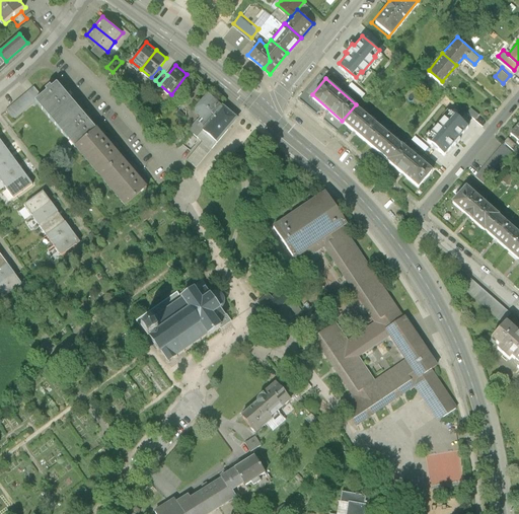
[(35,97),(56,122),(77,103),(57,80),(51,84),(50,83),(46,86),(47,88),(42,92),(35,97)]
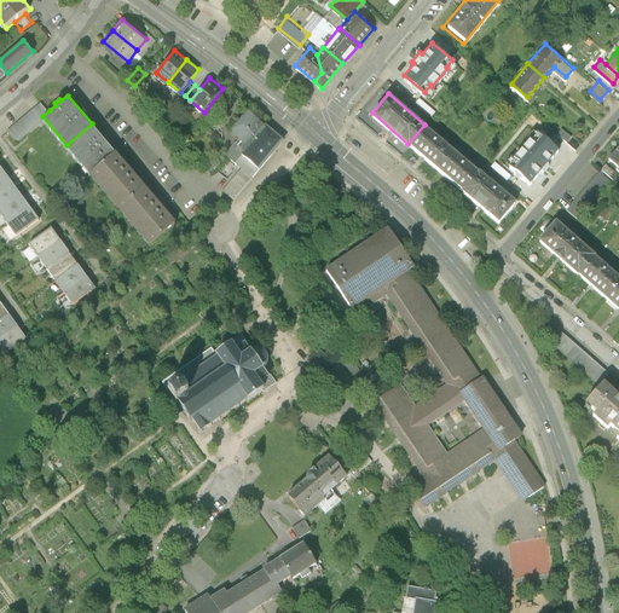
[(7,128),(17,139),(42,116),(50,110),(40,99),(7,128)]
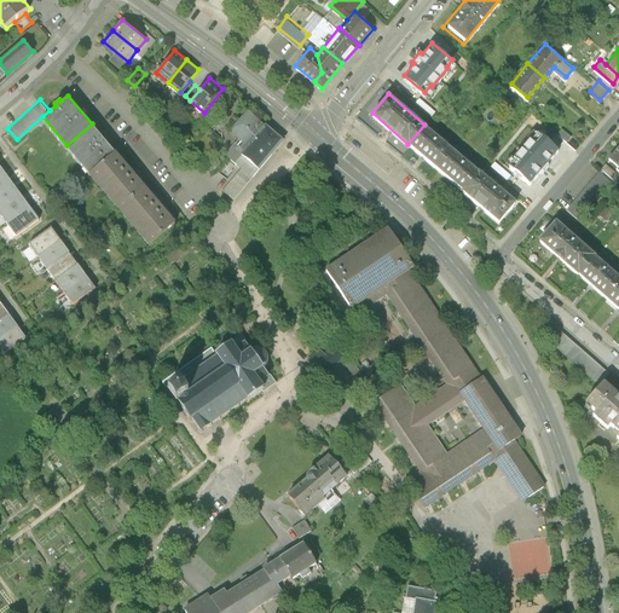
[(235,133),(238,136),(225,151),(236,161),(243,152),(258,137),(267,125),(248,108),(233,125),(232,127),(232,129),(233,131),(233,132),(235,133)]
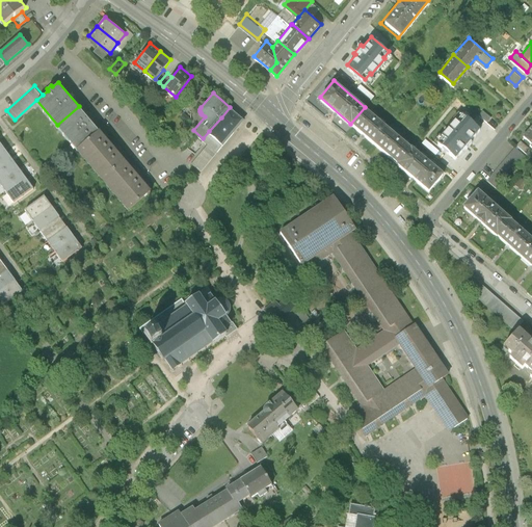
[(99,129),(79,106),(57,125),(77,148),(99,129)]
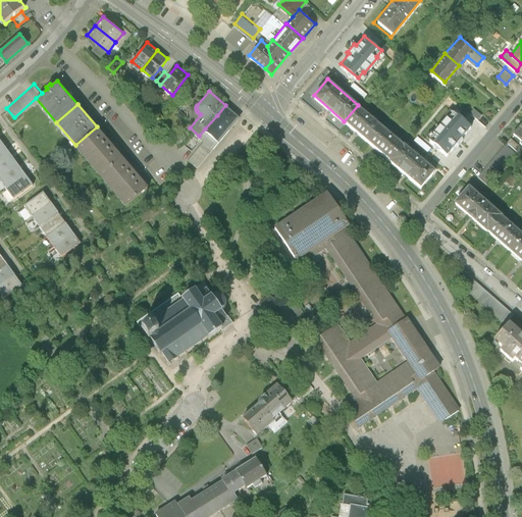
[(225,105),(217,115),(231,126),(240,117),(225,105)]
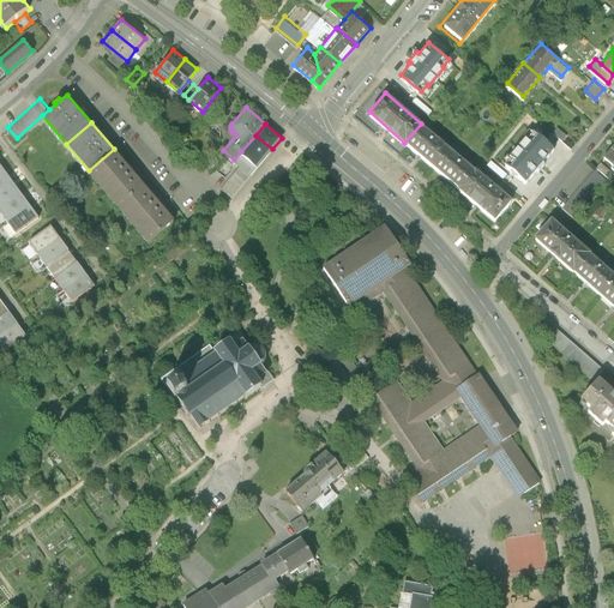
[(447,145),(421,124),(404,143),(431,164),(447,145)]
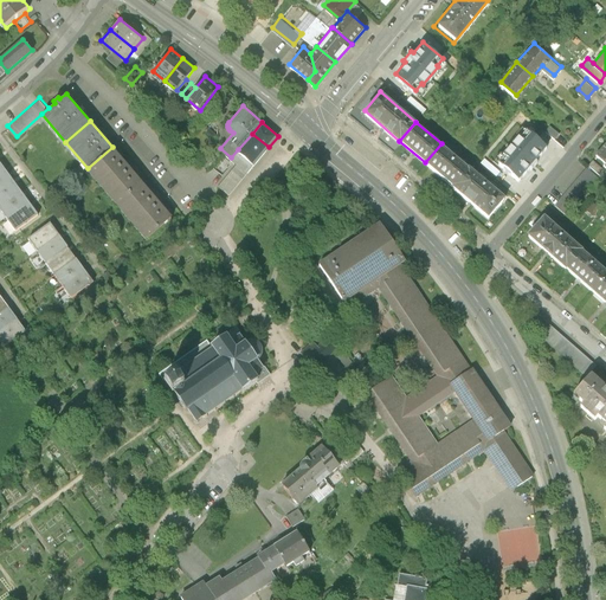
[(504,154),(498,161),(519,178),(546,144),(527,128),(521,135),(519,134),(503,152),(504,154)]
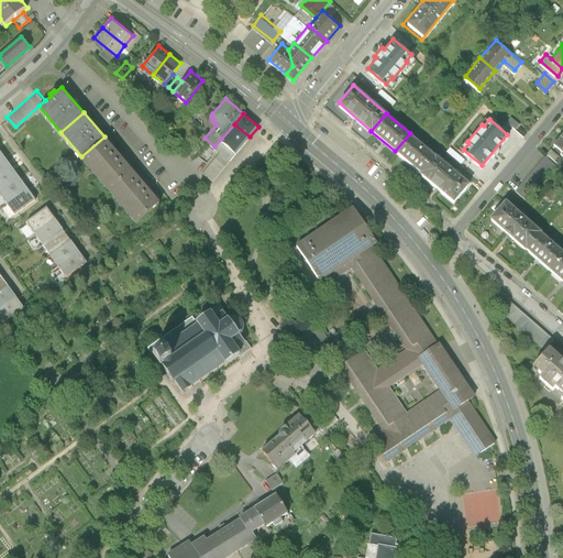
[(236,152),(250,137),(234,124),(221,139),(236,152)]
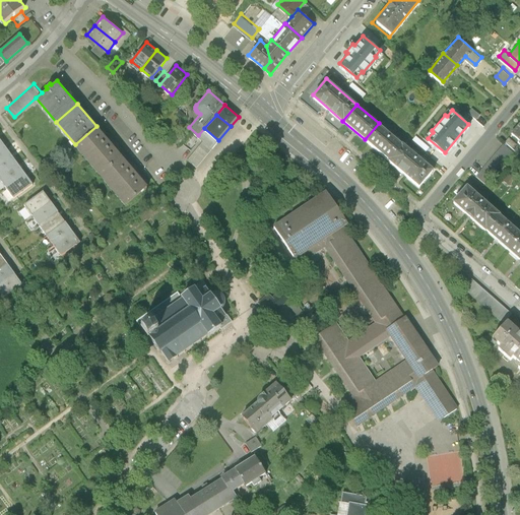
[(401,142),(379,123),(365,139),(388,158),(401,142)]
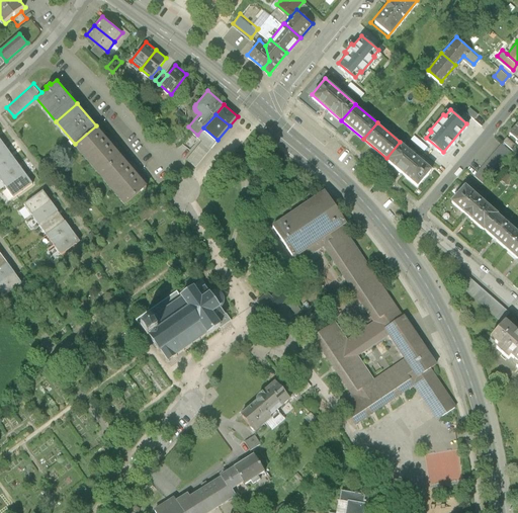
[(75,144),(100,172),(120,155),(96,125),(75,144)]
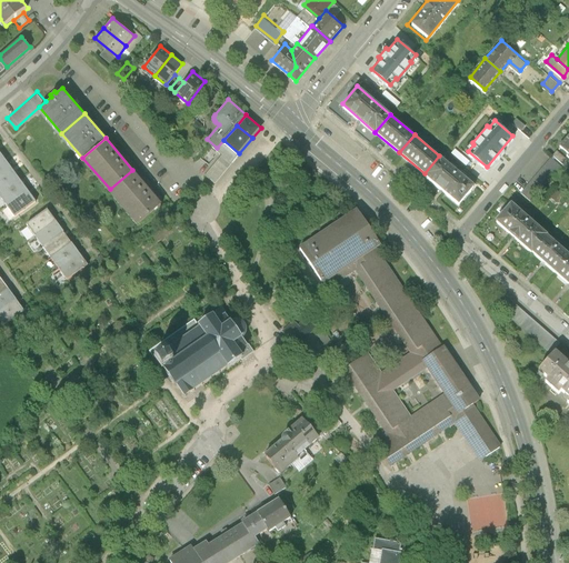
[(232,161),(239,153),(223,140),(217,148),(221,152),(232,161)]
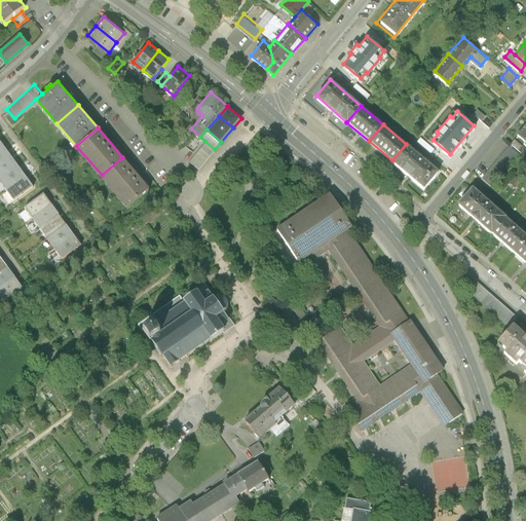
[(515,136),(511,141),(520,149),(524,144),(515,136)]
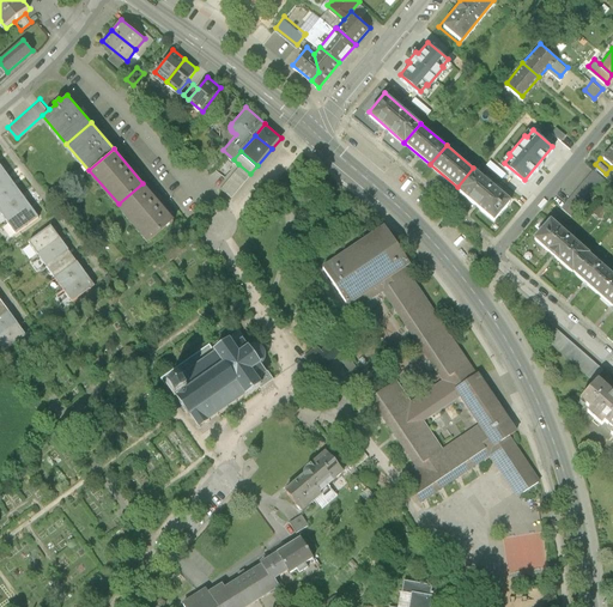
[(250,174),(238,164),(220,184),(232,194),(250,174)]
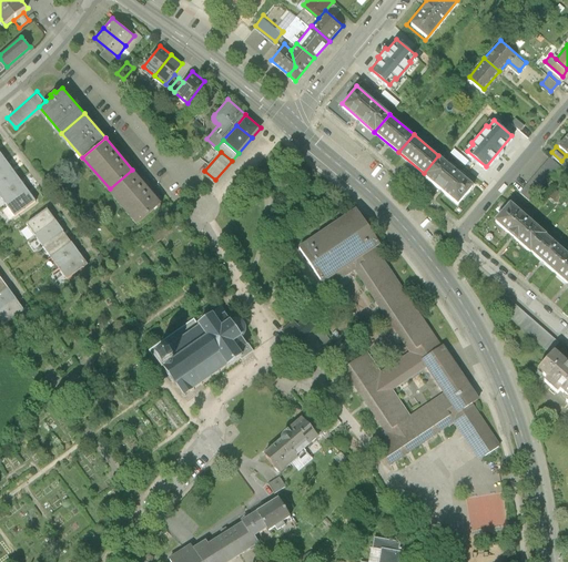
[(550,153),(520,188),(529,196),(559,161),(550,153)]
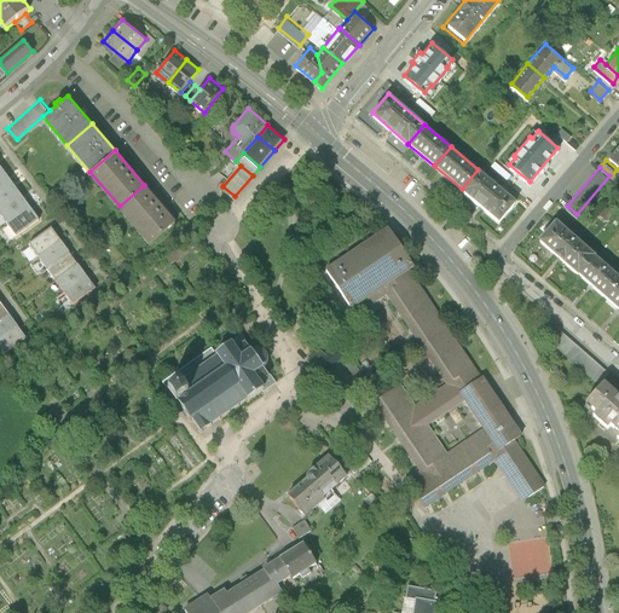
[(0,189),(11,181),(3,169),(0,171),(0,189)]
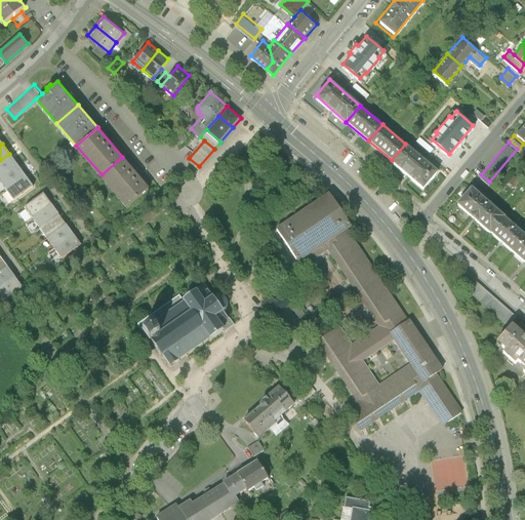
[(436,169),(405,144),(392,160),(407,173),(409,174),(422,186),(436,169)]
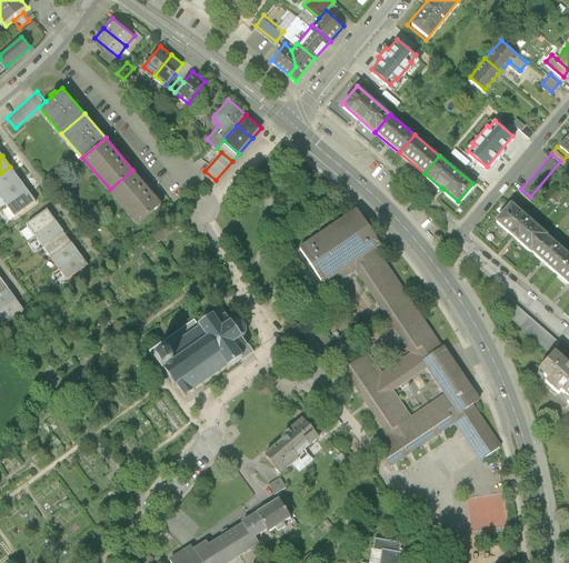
[(0,190),(18,177),(10,167),(0,173),(0,190)]
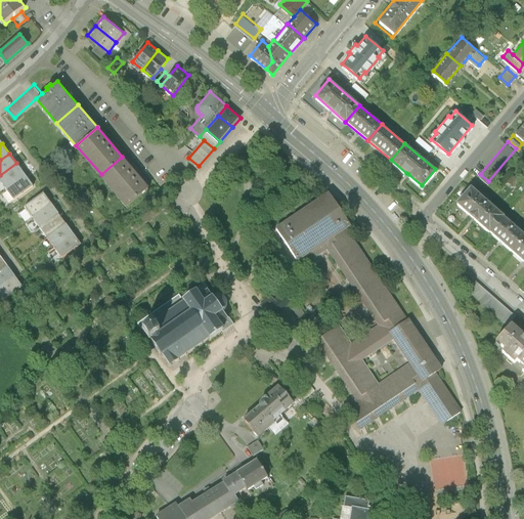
[(147,185),(122,157),(101,174),(126,204),(147,185)]
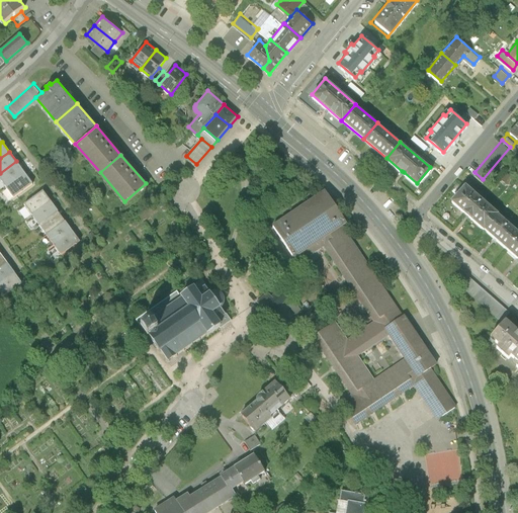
[(0,173),(0,176),(6,184),(23,171),(16,161),(0,173)]
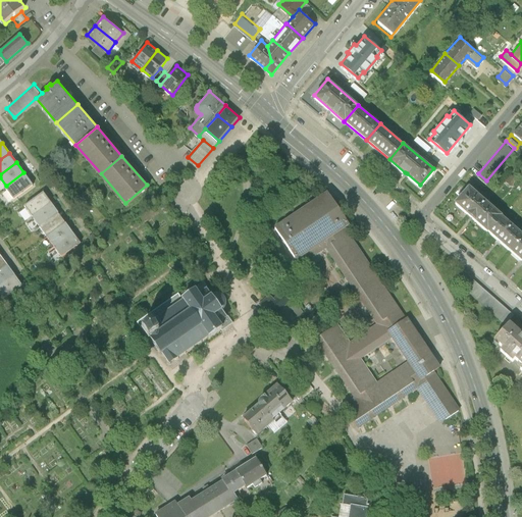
[(32,183),(23,172),(6,186),(13,196),(32,183)]
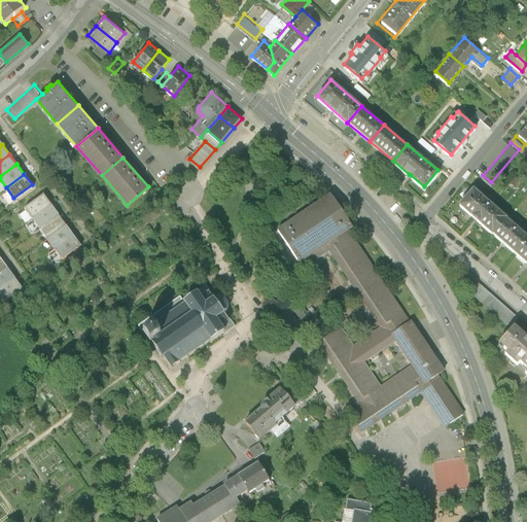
[(476,216),(492,231),(504,215),(472,187),(459,203),(472,214),(476,216)]
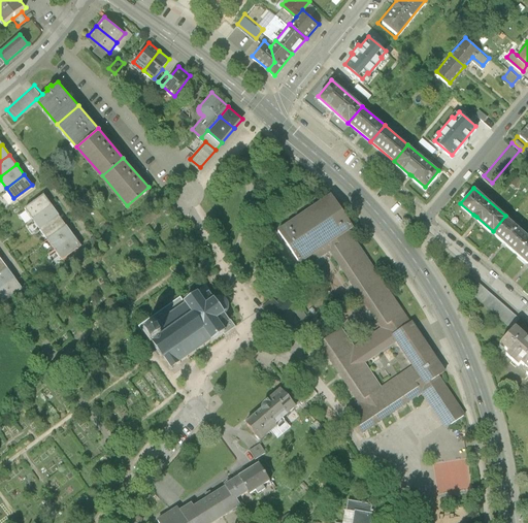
[(303,263),(330,246),(326,238),(347,225),(352,222),(331,191),(278,226),(303,263)]
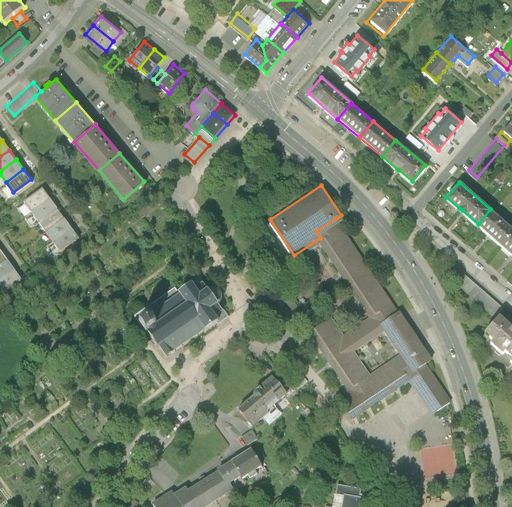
[(24,201),(31,210),(49,197),(42,187),(24,201)]
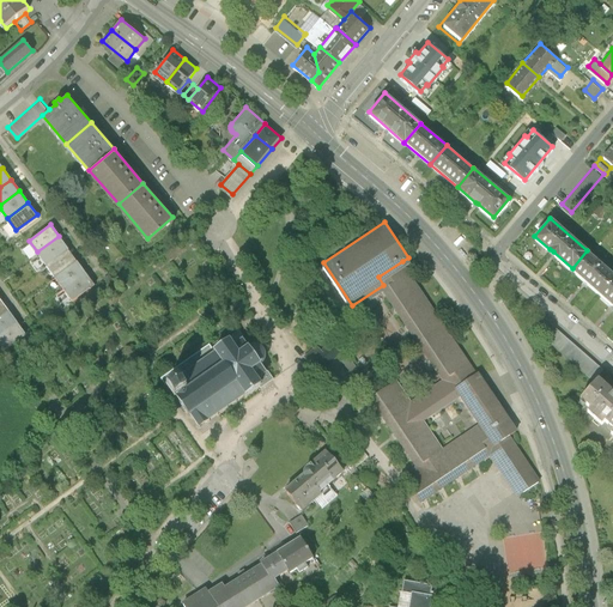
[(37,252),(46,263),(68,247),(59,236),(37,252)]
